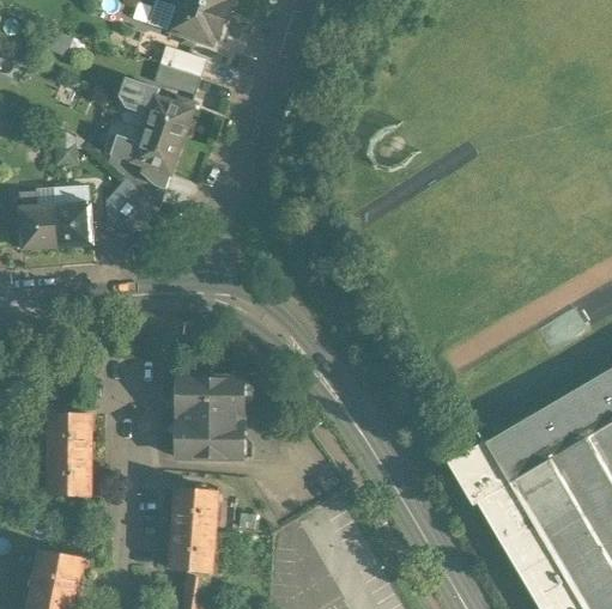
[(177,7),(156,0),(149,22),(169,30),(177,7)]
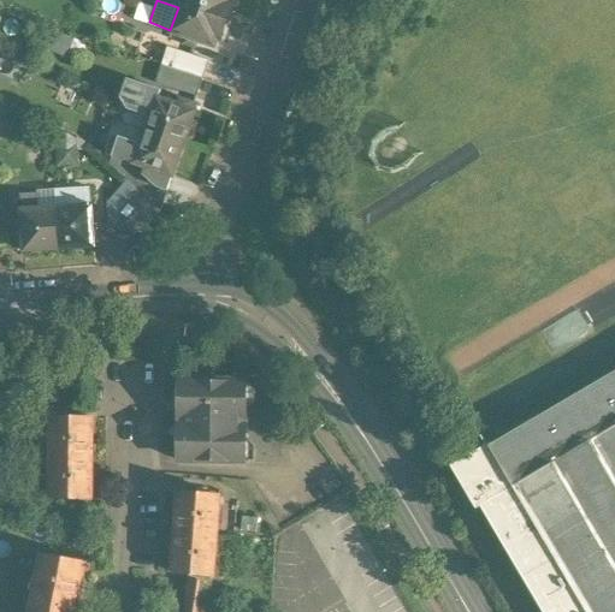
[(228,11),(195,0),(179,0),(178,7),(170,30),(184,35),(182,42),(193,46),(195,39),(212,45),(214,37),(218,39),(228,11)]
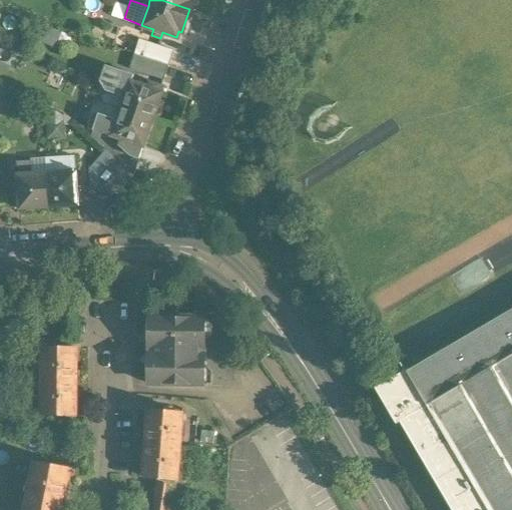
[(162,0),(189,9),(192,0),(162,0)]
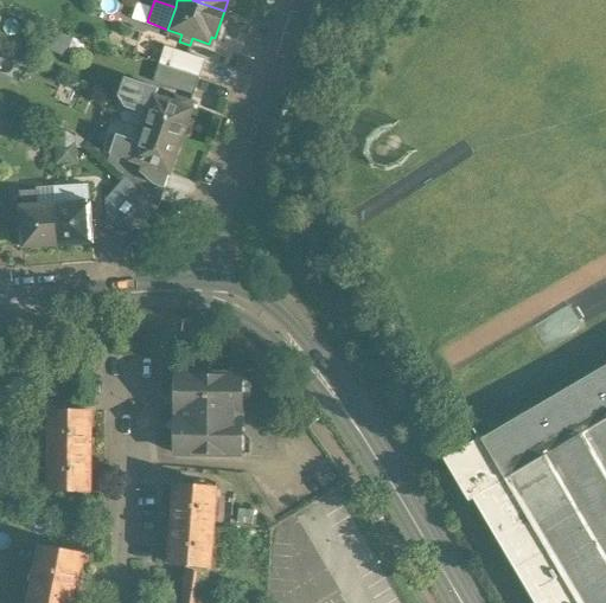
[(204,58),(172,47),(170,55),(166,64),(198,75),(204,58)]
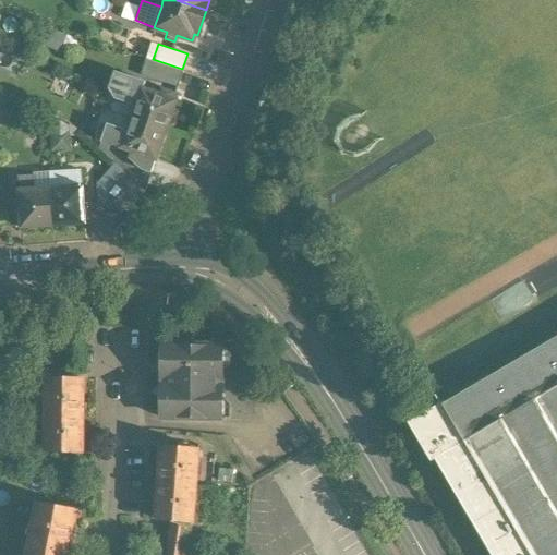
[(153,59),(156,50),(138,45),(136,52),(145,56),(153,59)]
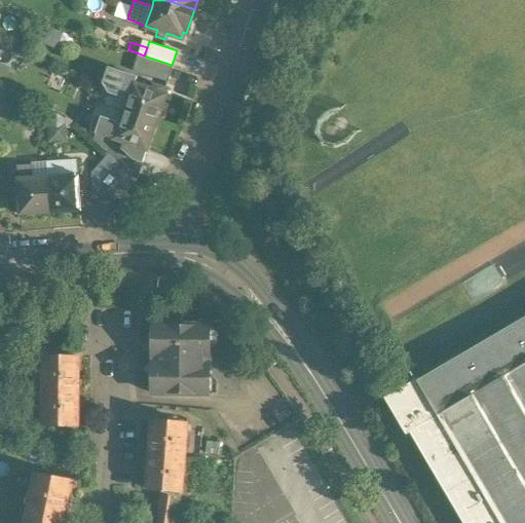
[(144,55),(137,52),(132,69),(166,80),(172,65),(144,55)]
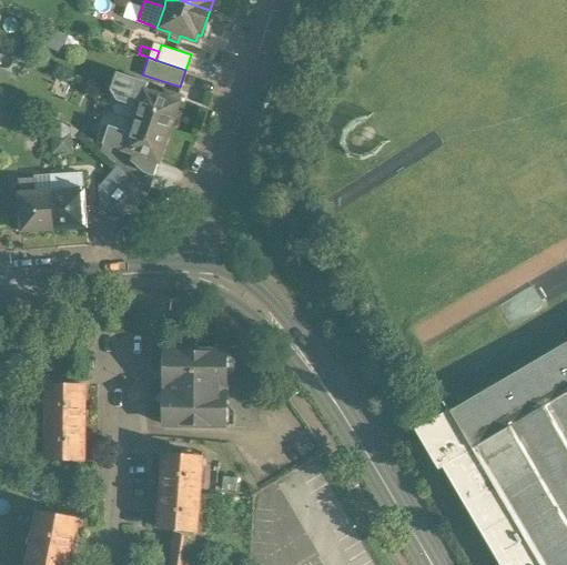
[(147,81),(115,71),(110,89),(115,100),(135,107),(142,88),(144,89),(147,81)]
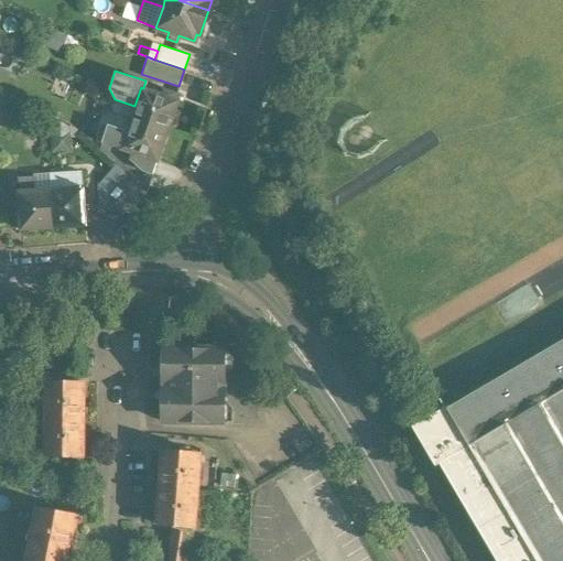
[(143,88),(141,87),(134,106),(131,118),(165,129),(172,110),(173,110),(176,99),(170,97),(172,90),(161,87),(159,94),(143,88)]
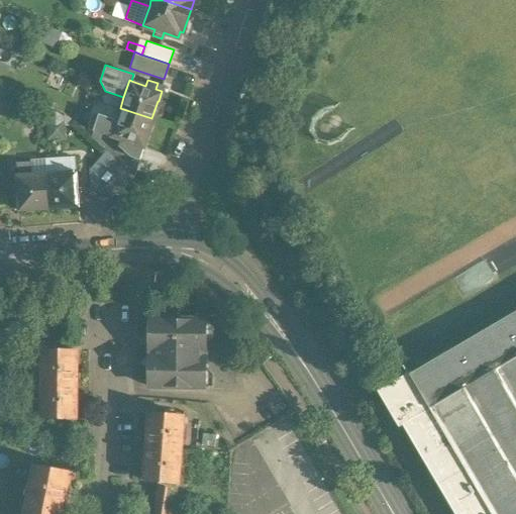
[(151,118),(120,108),(116,119),(110,135),(120,138),(142,146),(146,136),(145,136),(151,118)]
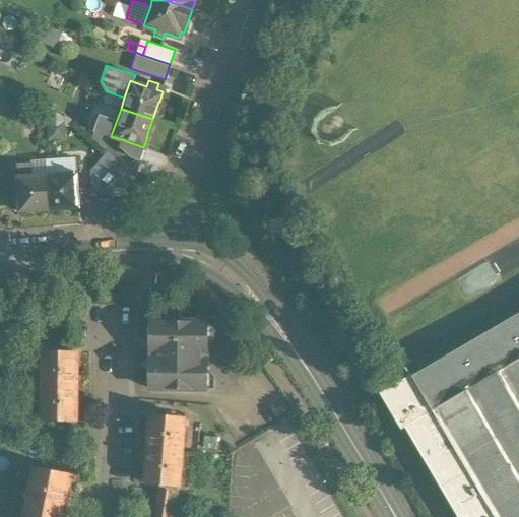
[(117,120),(99,114),(92,130),(111,136),(117,120)]
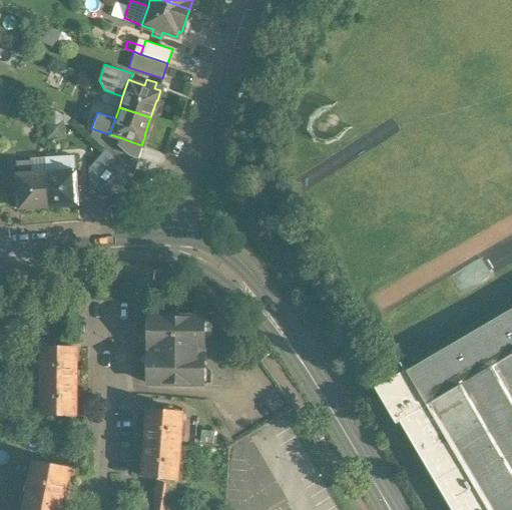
[(91,147),(91,137),(89,135),(72,119),(73,147),(91,147)]
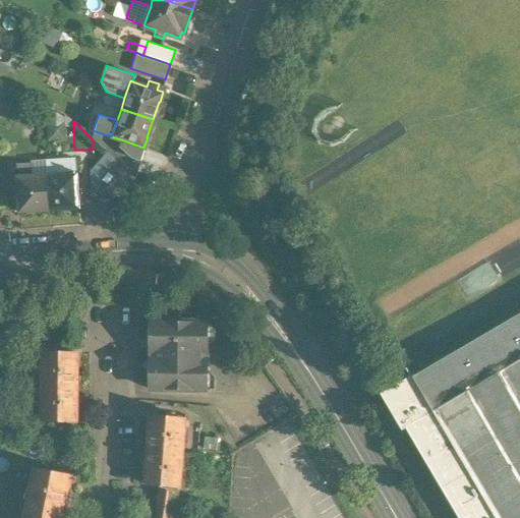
[(111,136),(93,130),(91,137),(93,139),(111,156),(116,149),(123,152),(119,147),(121,139),(111,136)]
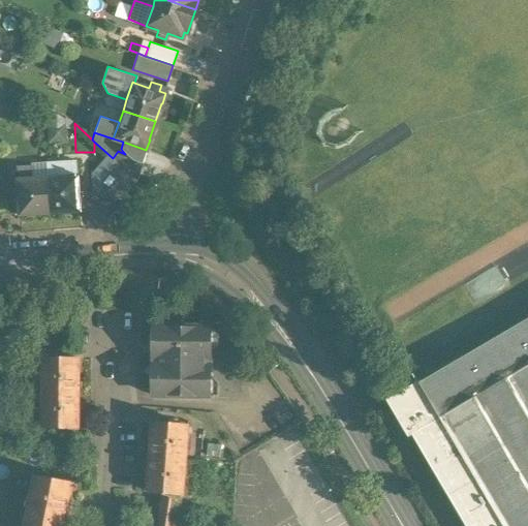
[(146,150),(123,142),(121,149),(125,154),(143,159),(146,150)]
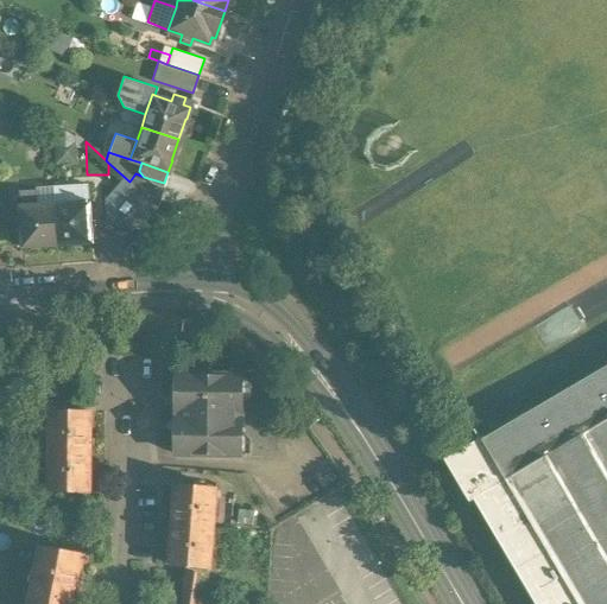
[(144,177),(136,173),(130,182),(133,185),(156,205),(164,183),(144,177)]
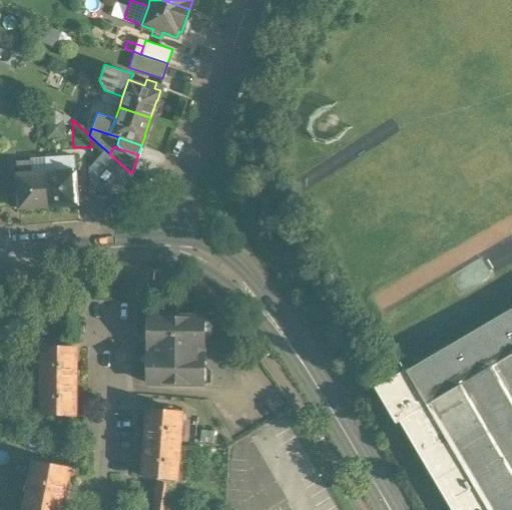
[(112,156),(86,185),(87,187),(115,191),(131,173),(112,156)]
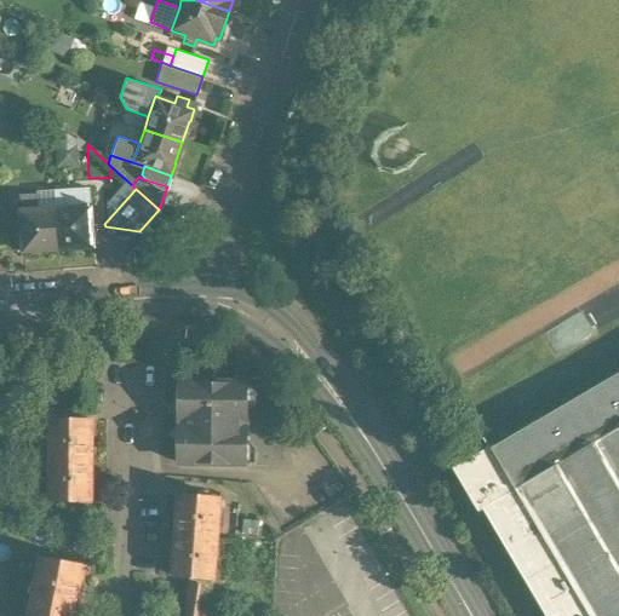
[(89,190),(53,193),(55,207),(57,248),(99,246),(97,224),(91,224),(89,190)]
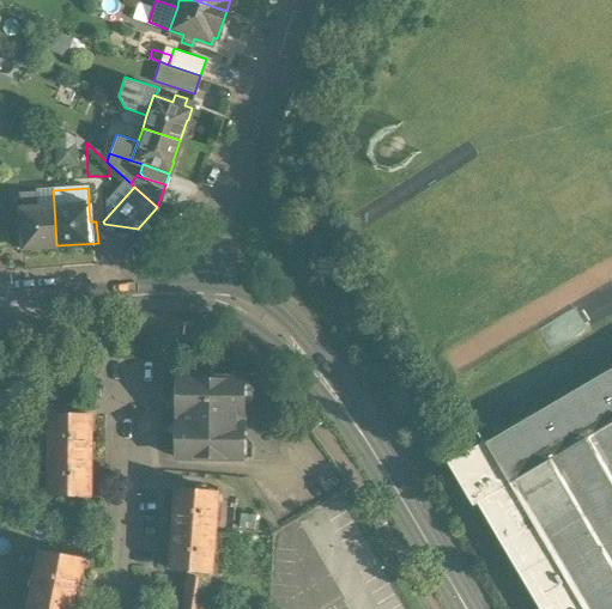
[(34,192),(18,193),(19,221),(13,221),(14,243),(20,243),(22,248),(56,245),(54,205),(35,206),(34,192)]
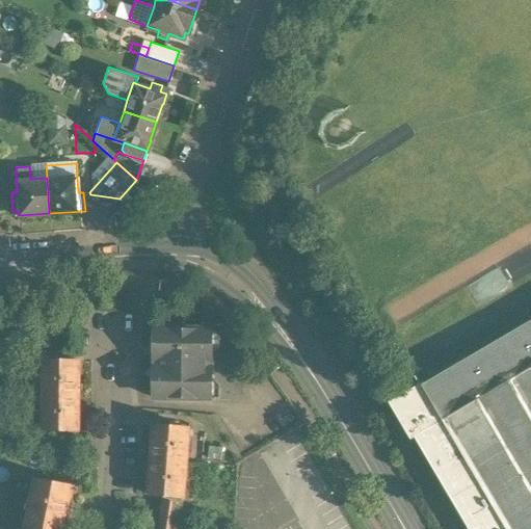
[(530,528),(530,318),(421,384),(420,381),(387,401),(398,420),(395,421),(401,432),(404,430),(408,439),(413,435),(468,528),(530,528)]
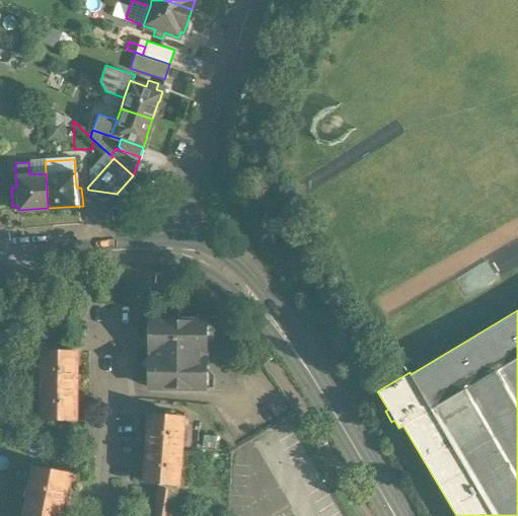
[(175,319),(148,319),(148,321),(149,321),(148,335),(148,338),(151,338),(151,347),(148,347),(148,349),(148,350),(148,355),(148,357),(150,357),(150,369),(148,369),(148,371),(148,383),(147,383),(147,386),(174,386),(174,388),(205,388),(205,385),(204,385),(204,368),(205,369),(205,366),(205,358),(206,356),(205,356),(205,351),(206,351),(206,349),(205,349),(205,341),(206,341),(206,338),(205,338),(205,320),(206,320),(206,318),(175,318),(175,319)]
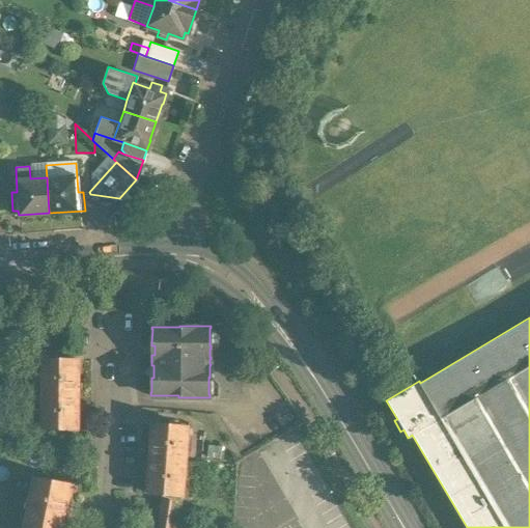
[(78,358),(42,358),(42,392),(77,393),(78,358)]
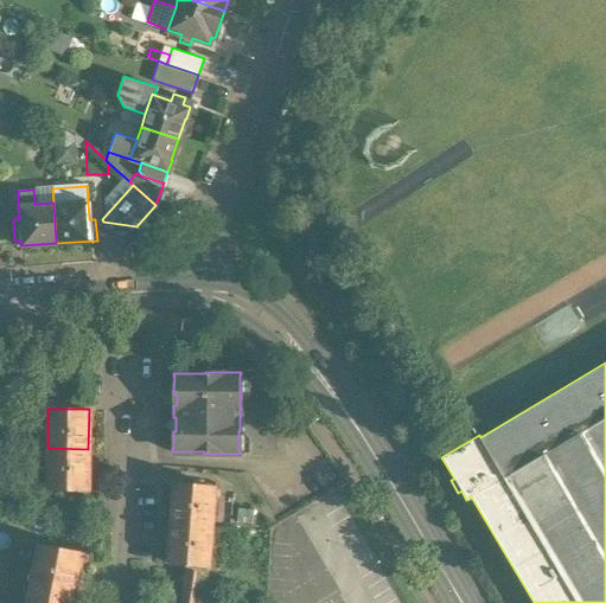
[(24,438),(0,437),(0,447),(24,448),(24,438)]
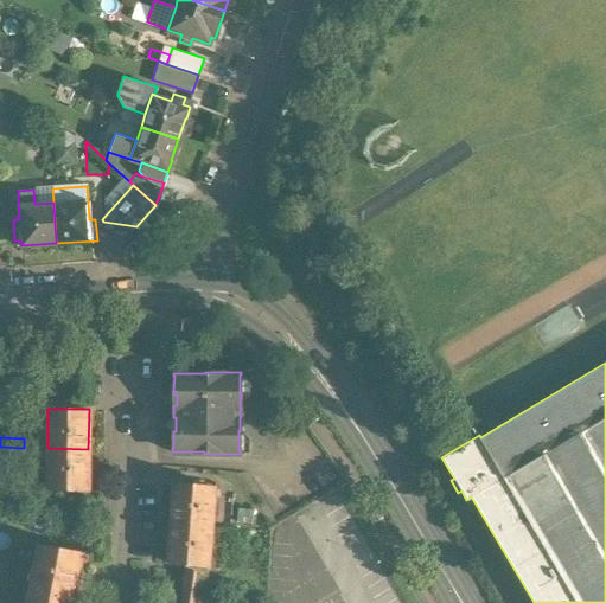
[(24,448),(0,447),(0,456),(24,457),(24,448)]
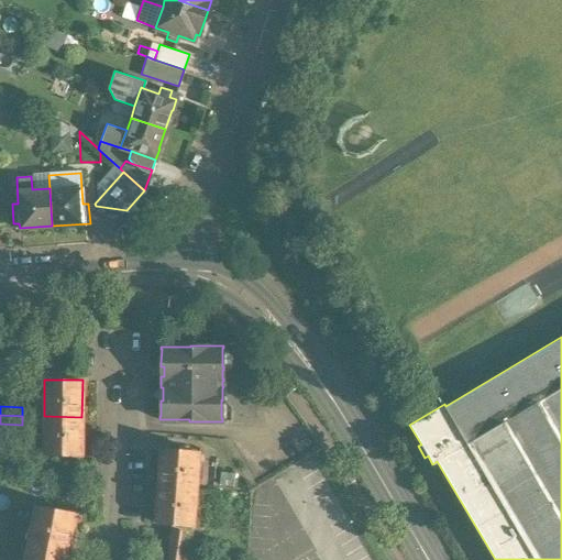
[(81,417),(44,416),(43,453),(81,453),(81,417)]
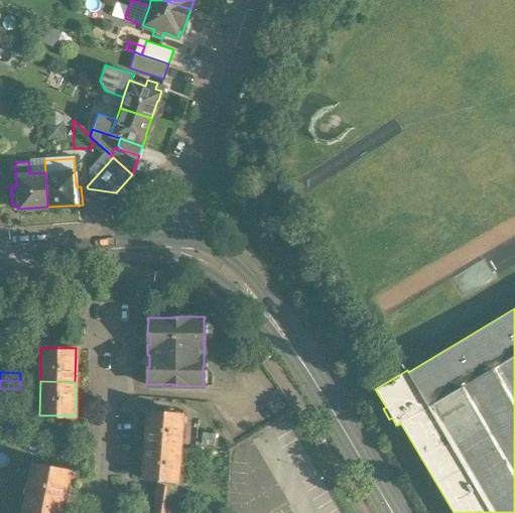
[(181,413),(147,410),(144,443),(178,446),(181,413)]
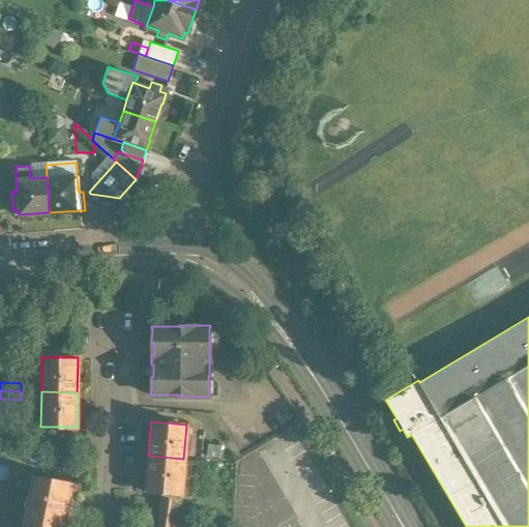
[(183,459),(148,456),(145,491),(181,494),(183,459)]
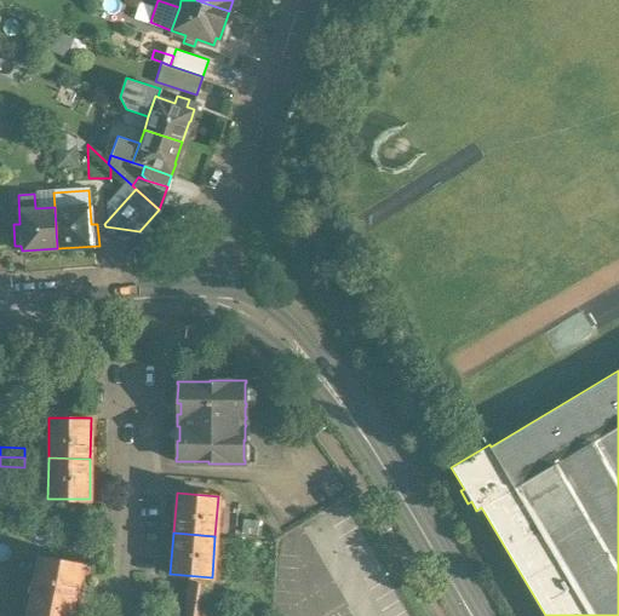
[(73,615),(84,564),(39,556),(26,615),(73,615)]
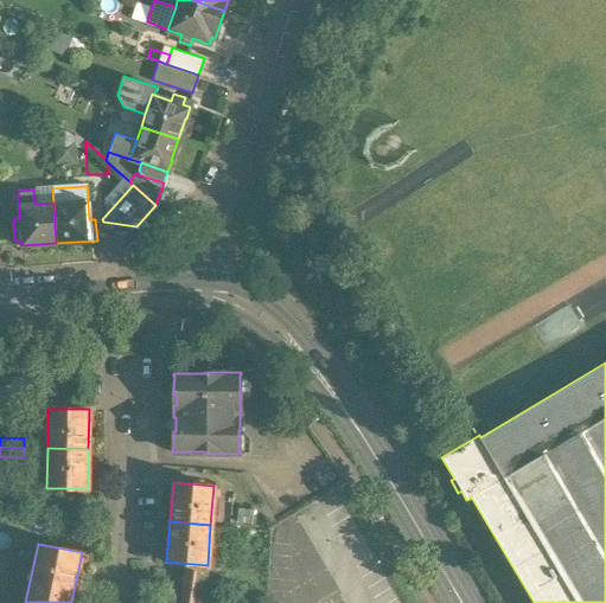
[(203,571),(184,570),(180,591),(199,594),(203,571)]
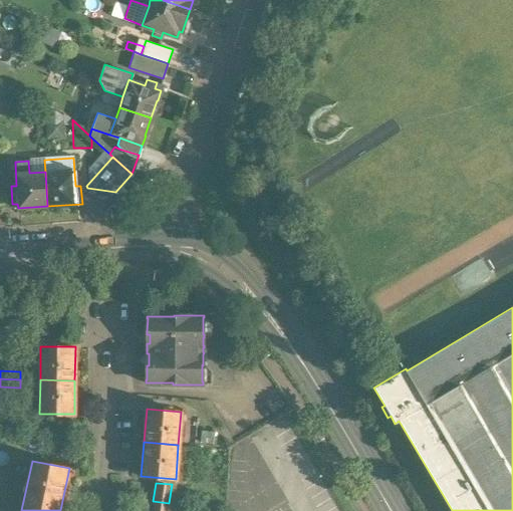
[(167,510),(169,503),(153,501),(151,510),(167,510)]
